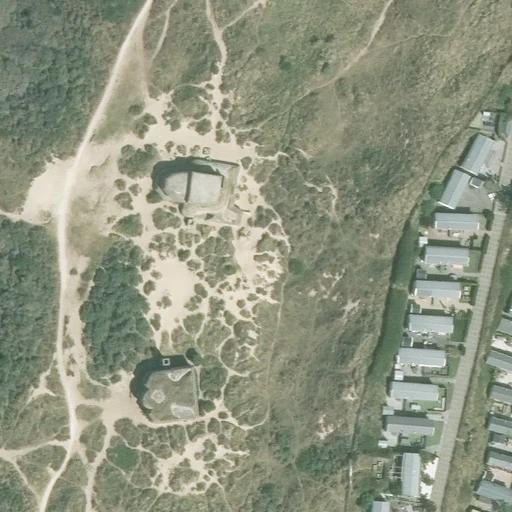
[(507,123),(500,122),(499,131),(506,132),(507,123)]
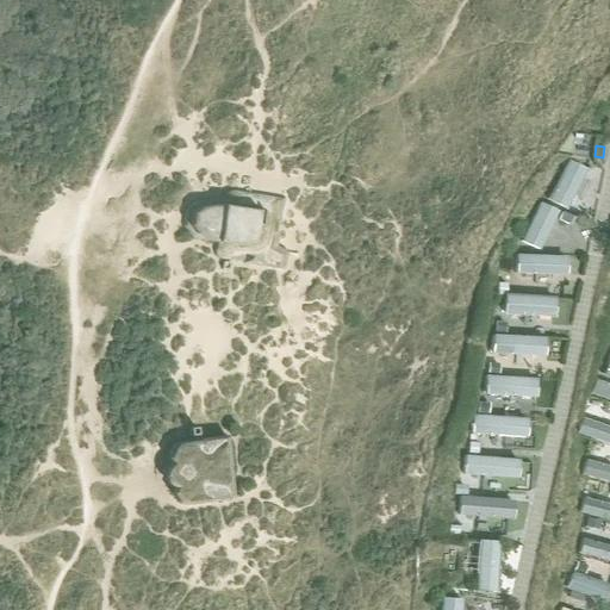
[(566,207),(586,166),(570,157),(548,199),(566,207)]
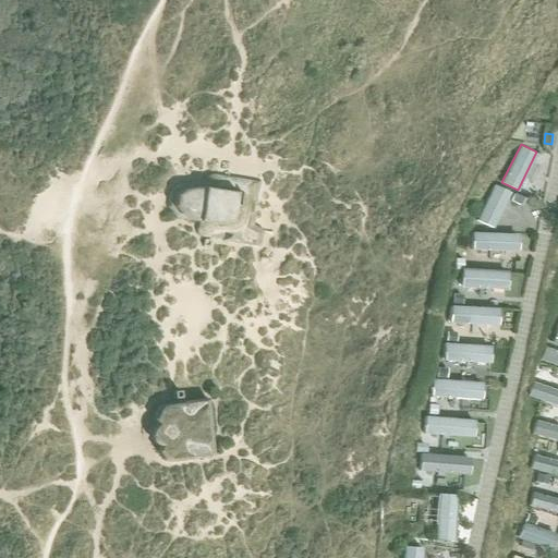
[(252,230),(259,181),(214,173),(213,173),(211,173),(210,174),(209,174),(208,174),(208,176),(207,176),(206,177),(205,178),(205,179),(204,179),(204,180),(203,187),(181,184),(170,192),(168,207),(176,218),(196,222),(195,230),(195,231),(195,232),(195,233),(196,234),(196,235),(197,237),(197,238),(198,238),(199,239),(201,239),(201,240),(202,240),(203,240),(210,241),(263,250),(264,238),(252,230)]
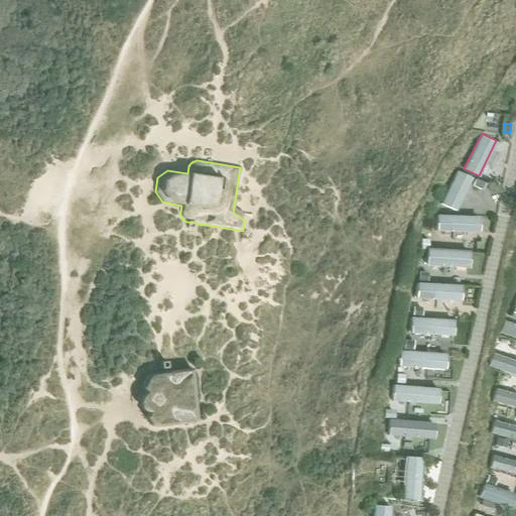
[(442,204),(458,210),(472,175),(456,169),(442,204)]
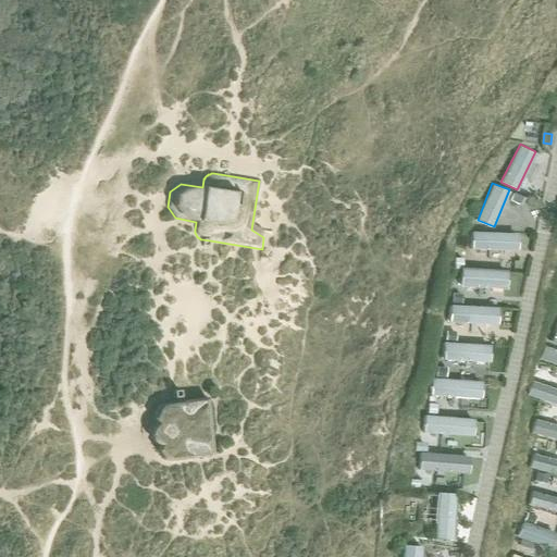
[(520,206),(524,198),(516,194),(511,202),(520,206)]
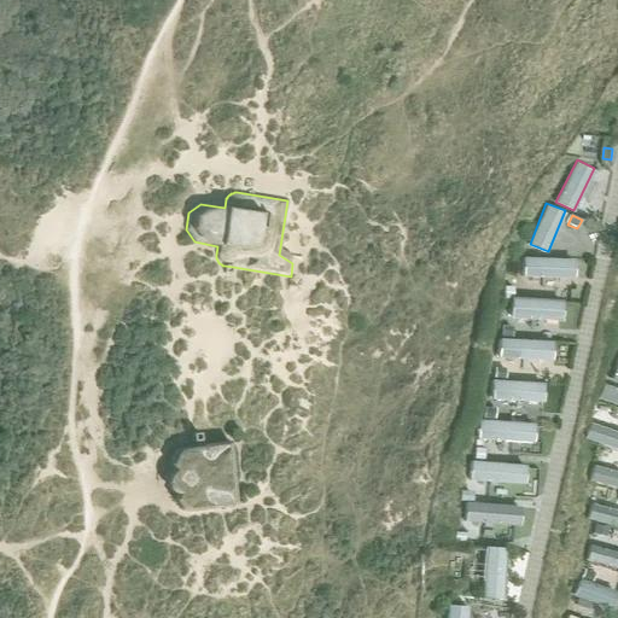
[(523,255),(522,275),(573,277),(573,257),(523,255)]
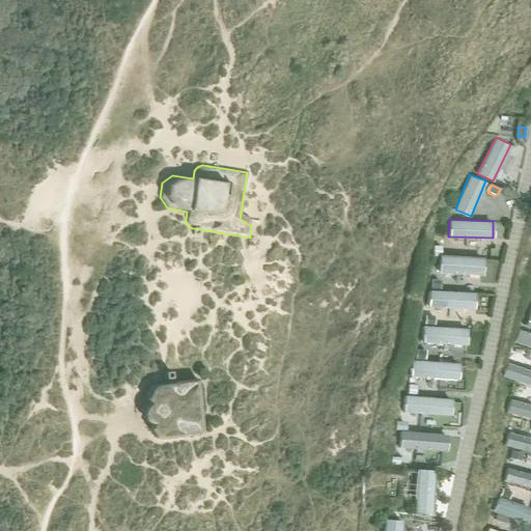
[(475,308),(476,291),(429,289),(428,306),(475,308)]
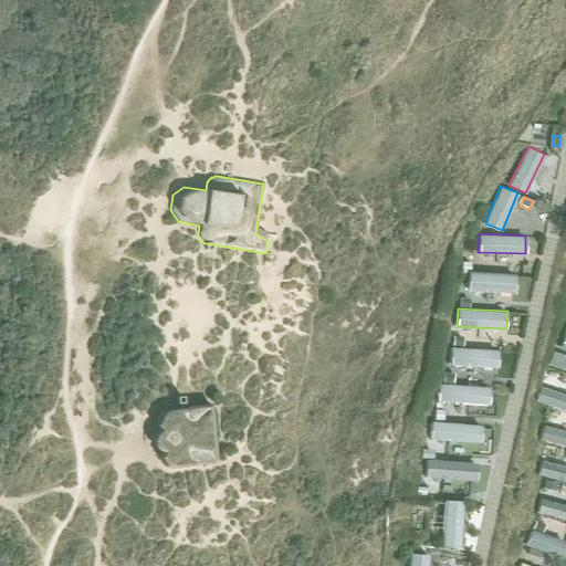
[(498,366),(499,348),(451,346),(450,364),(498,366)]
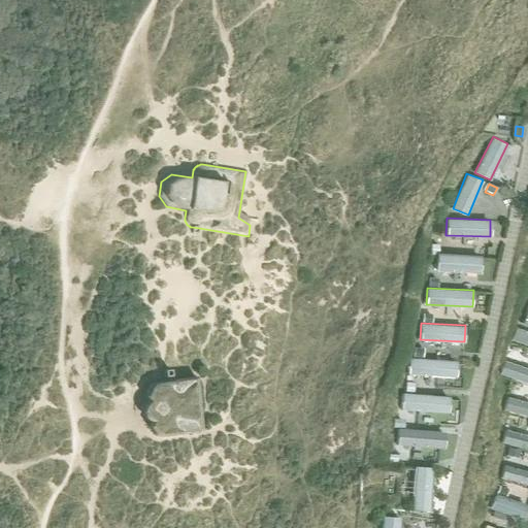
[(527,343),(527,332),(516,330),(514,340),(527,343)]
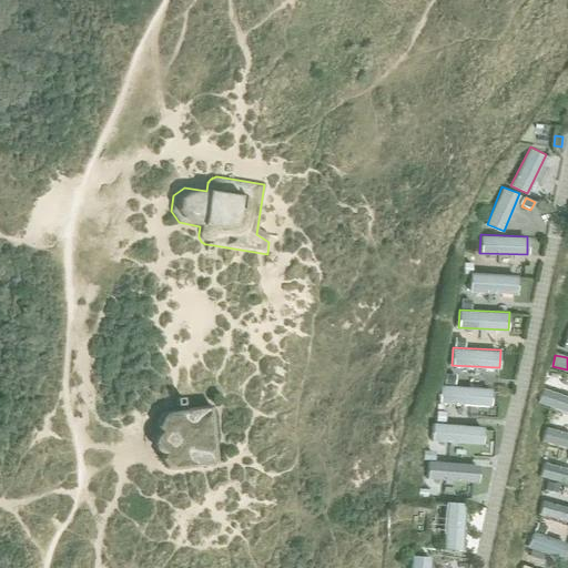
[(492,404),(492,387),(440,384),(439,402),(492,404)]
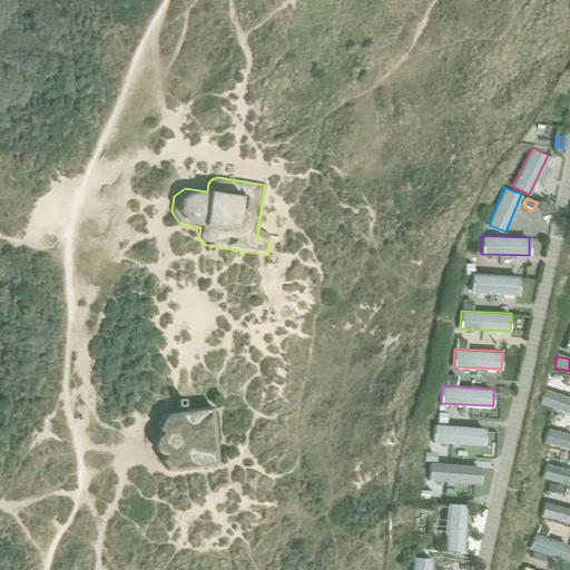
[(210,406),(166,413),(164,414),(163,415),(161,415),(160,418),(155,429),(160,434),(159,434),(157,435),(155,438),(154,440),(154,441),(153,443),(153,445),(153,446),(154,449),(154,451),(155,452),(157,454),(158,455),(160,457),(161,457),(160,462),(166,469),(168,471),(170,472),(173,473),(175,473),(219,468),(210,406)]
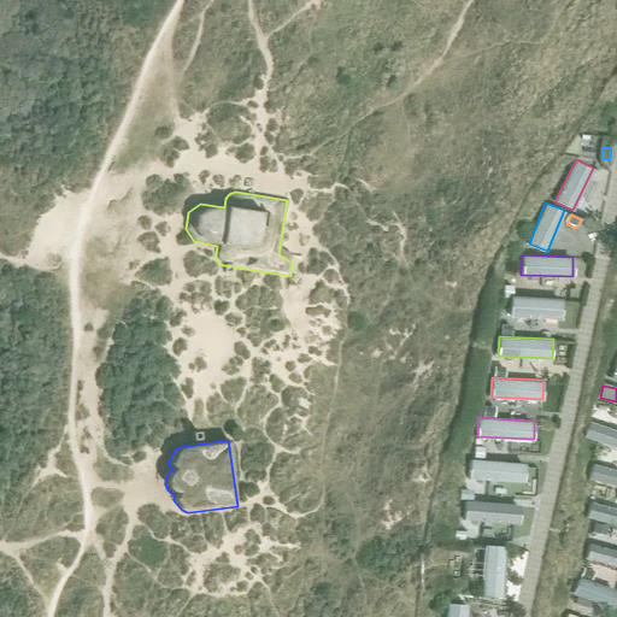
[(592,500),(588,516),(616,522),(616,468),(594,463),(591,479),(616,483),(616,497),(615,506),(592,500)]
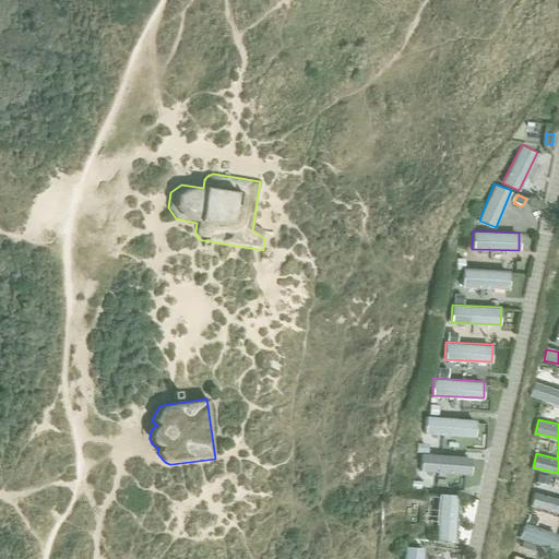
[(548,477),(538,475),(536,483),(546,485),(548,477)]
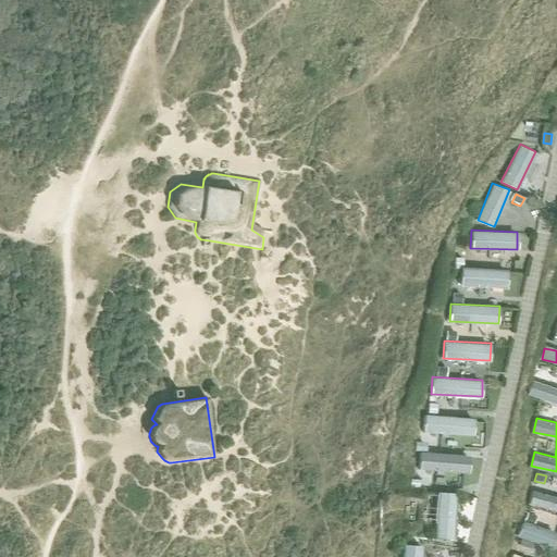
[(435,491),(434,537),(453,537),(454,492),(435,491)]
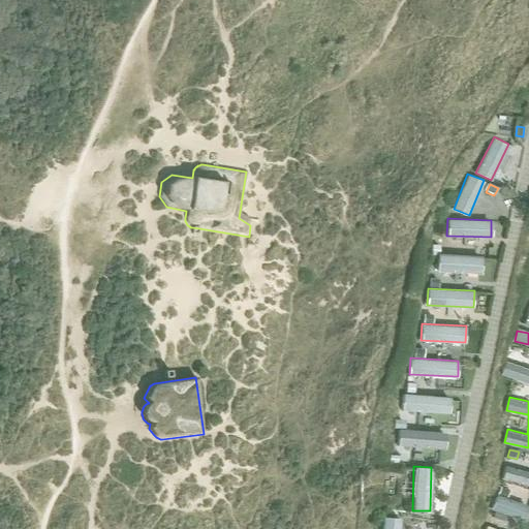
[(504,499),(507,491),(499,488),(496,497),(504,499)]
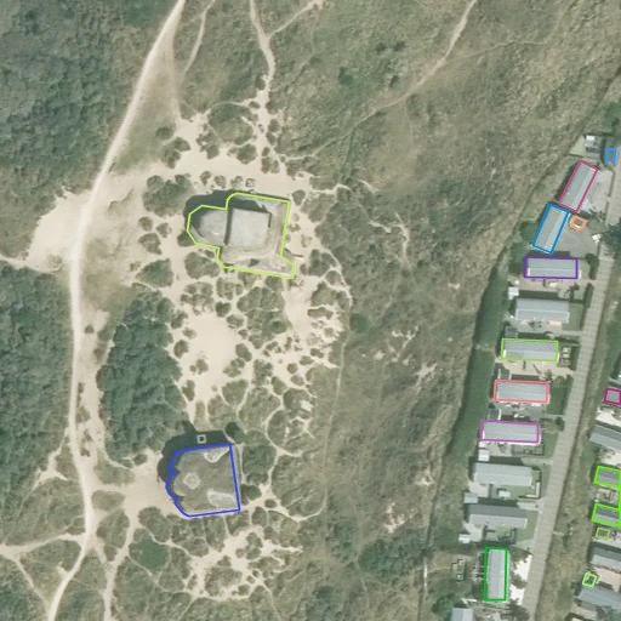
[(590,611),(592,607),(581,602),(579,608),(590,611)]
